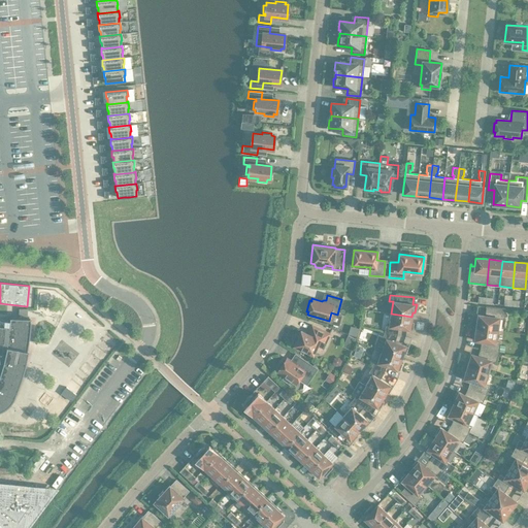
[(476,327),(497,330),(498,319),(503,320),(505,308),(488,307),(487,316),(475,315),(474,321),(477,321),(476,327)]
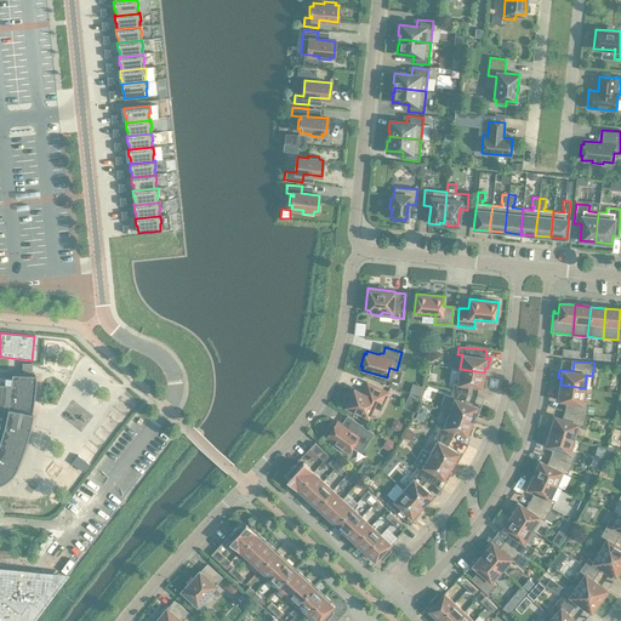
[(22,374),(32,374),(32,371),(32,364),(22,364),(22,374)]
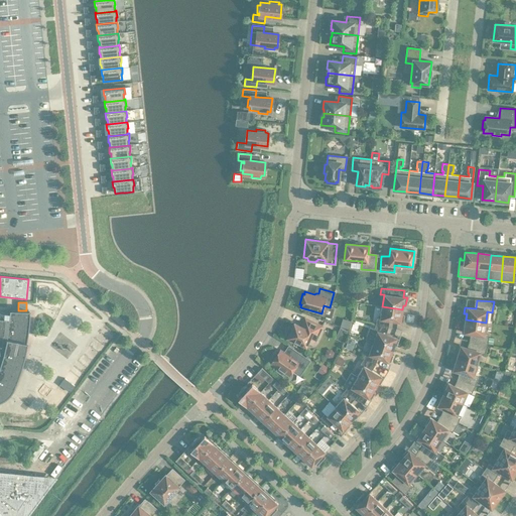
[(402,309),(382,306),(380,318),(377,318),(376,325),(388,328),(389,320),(403,323),(404,314),(402,313),(402,309)]
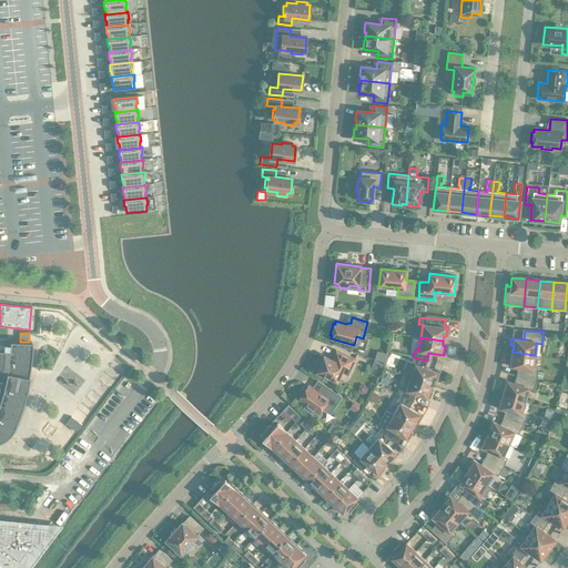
[(13,430),(14,428),(16,426),(18,423),(19,418),(22,411),(24,403),(27,395),(29,387),(31,376),(30,376),(31,367),(32,357),(33,342),(29,342),(20,342),(11,341),(10,351),(0,350),(0,440),(2,439),(4,438),(7,437),(8,436),(9,435),(12,433),(13,430)]
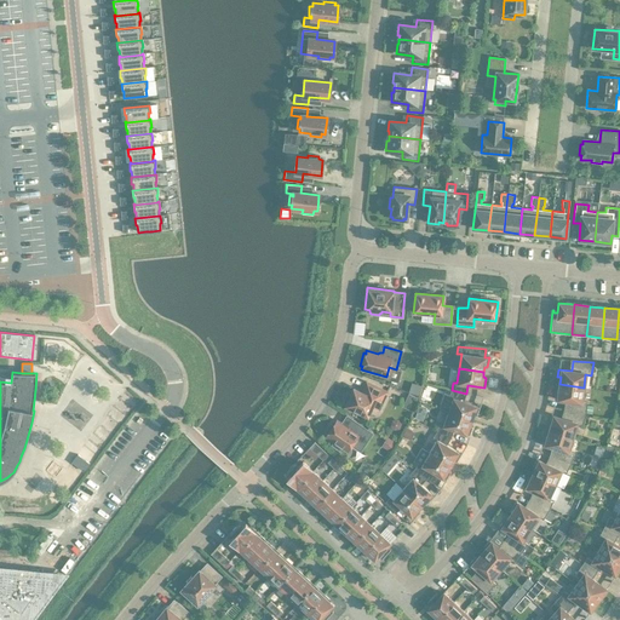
[(346,403),(345,406),(367,415),(372,407),(378,411),(388,391),(366,382),(361,392),(354,389),(350,395),(348,394),(344,402),(346,403)]
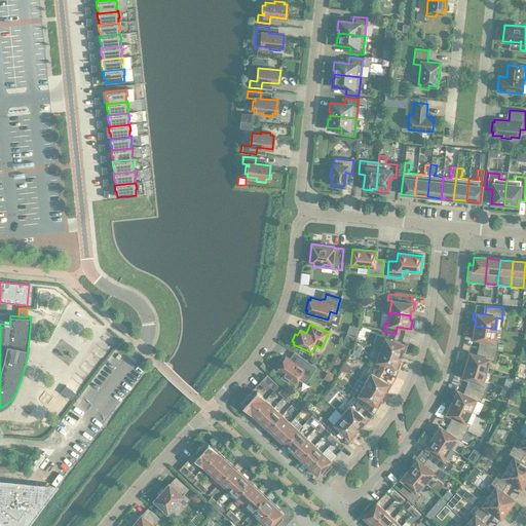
[(359,328),(348,325),(346,333),(355,336),(359,328)]
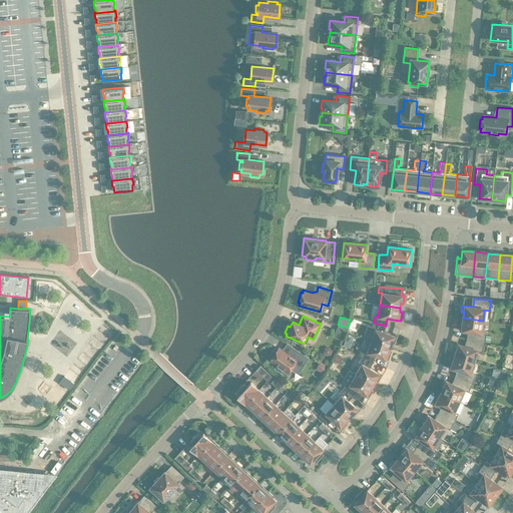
[(468,340),(484,343),(486,334),(481,333),(483,321),(463,318),(462,325),(459,324),(459,330),(469,332),(468,340)]
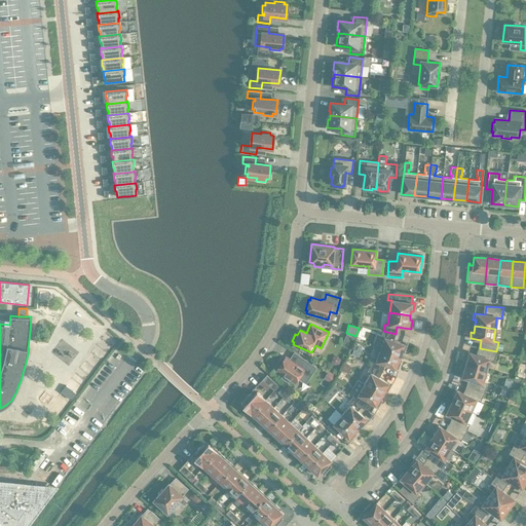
[(396,334),(383,331),(380,337),(384,338),(380,349),(400,357),(402,352),(404,353),(407,345),(392,340),(396,334)]
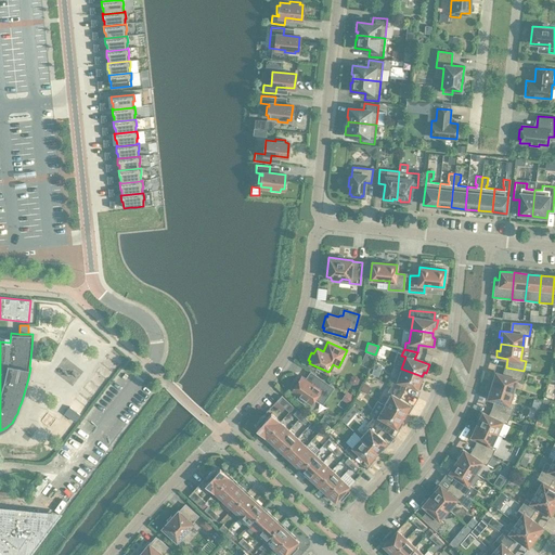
[(365,352),(363,358),(368,360),(364,366),(368,369),(373,357),(365,352)]
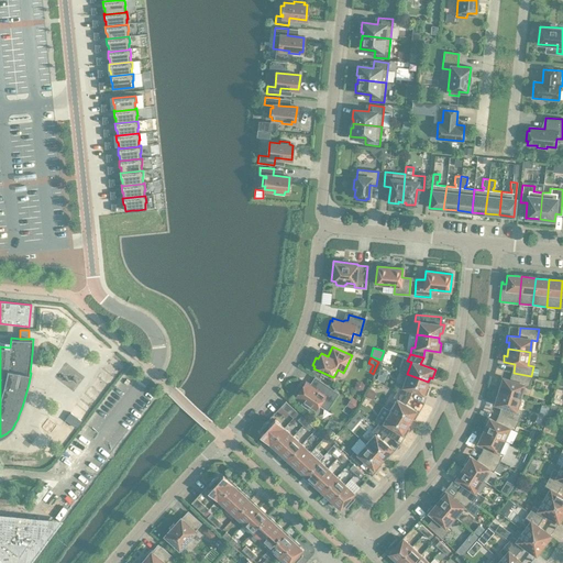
[(498,390),(520,397),(523,385),(528,387),(531,376),(514,373),(511,381),(500,377),(498,384),(500,384),(498,390)]
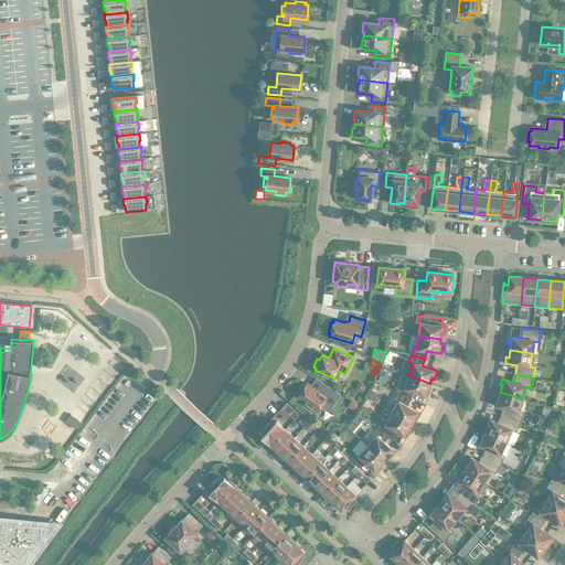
[(429,383),(408,375),(404,388),(400,387),(397,393),(411,400),(413,392),(428,397),(430,388),(428,387),(429,383)]
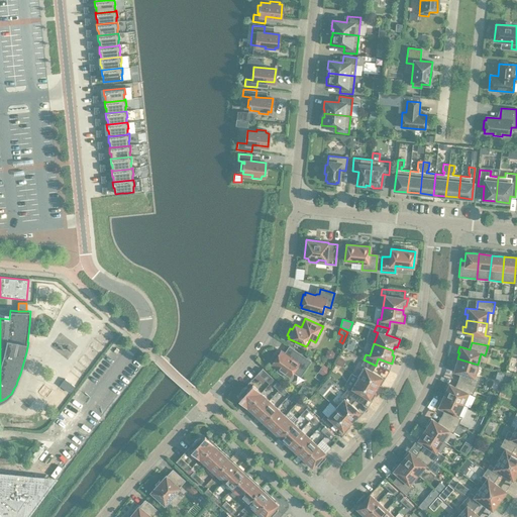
[(290,377),(294,372),(300,376),(310,360),(293,349),(289,354),(287,352),(286,354),(281,350),(279,352),(277,351),(271,360),(273,363),(272,365),(279,369),(277,372),(284,376),(285,373),(290,377)]
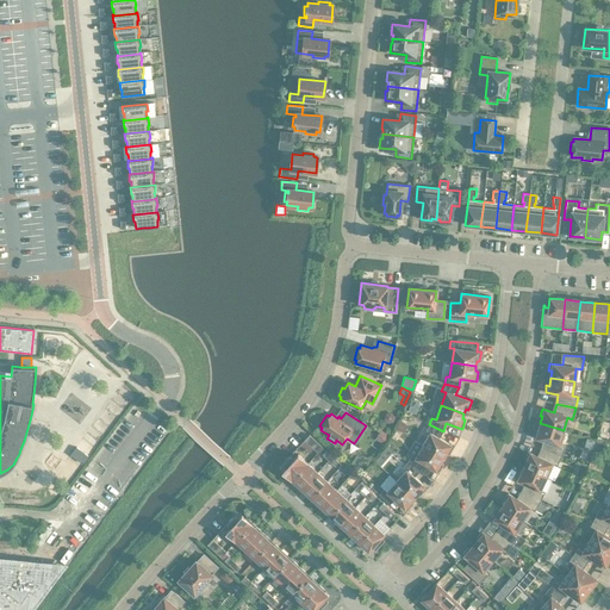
[(542,449),(561,456),(565,446),(559,443),(564,430),(540,423),(537,430),(535,429),(533,436),(546,441),(542,449)]
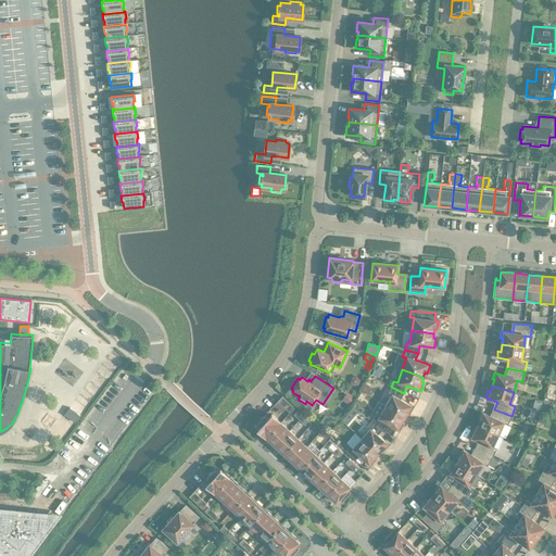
[(339,387),(335,394),(340,399),(345,391),(339,387)]
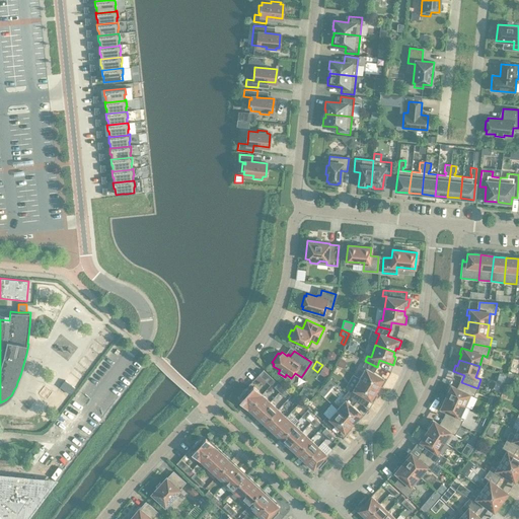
[(365,369),(359,379),(377,389),(379,386),(381,387),(386,380),(373,372),(377,367),(365,361),(362,367),(365,369)]
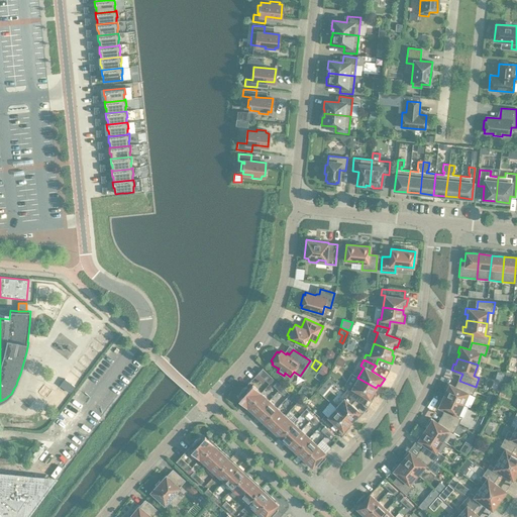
[(324,366),(320,374),(324,377),(329,369),(324,366)]
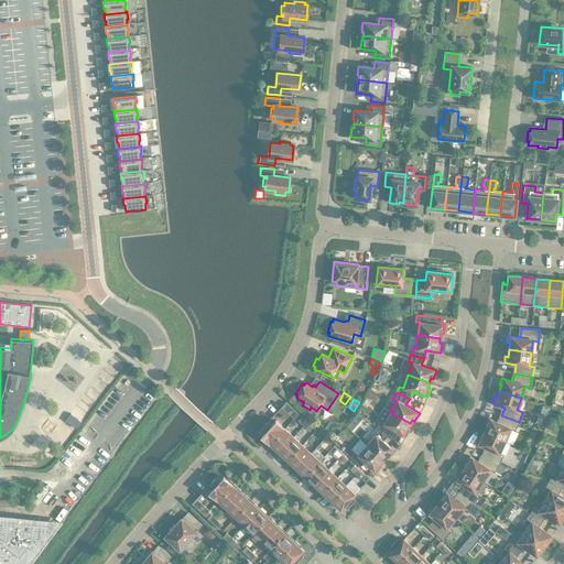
[(299,414),(292,408),(285,402),(281,408),(293,419),(299,414)]
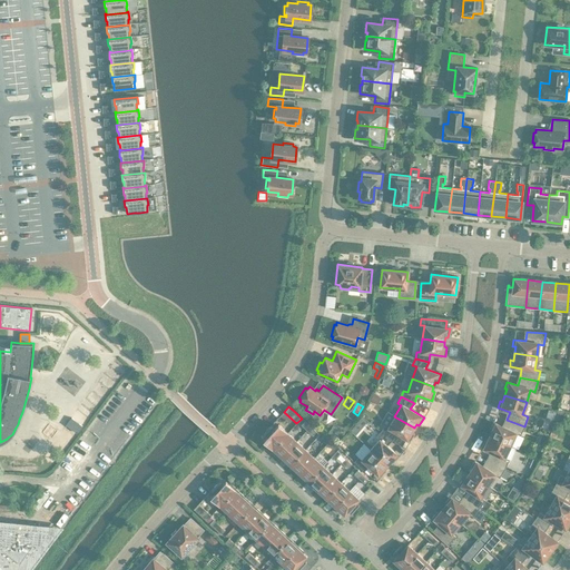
[(414,428),(394,416),(387,428),(384,426),(381,432),(392,440),(396,443),(401,436),(410,441),(414,433),(412,432),(414,428)]
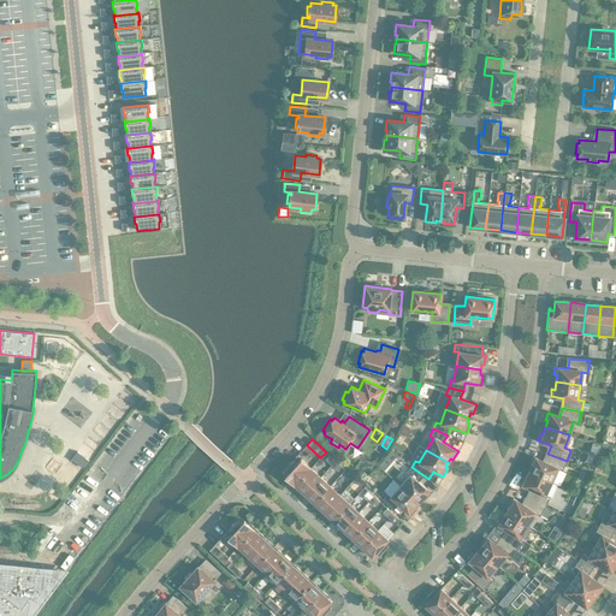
[(77,451),(71,460),(82,468),(88,461),(77,451)]
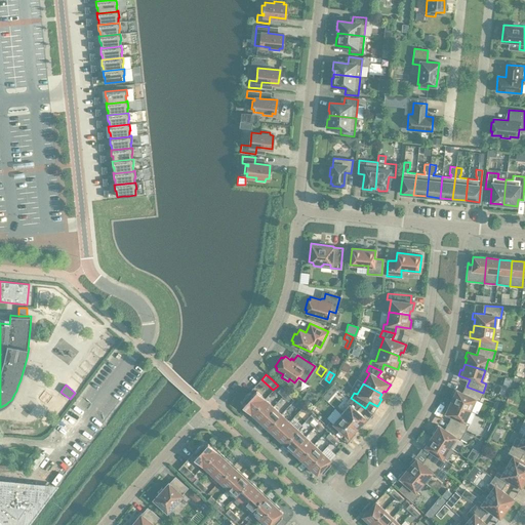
[(450,402),(470,410),(475,399),(479,401),(483,393),(467,387),(463,394),(453,389),(451,395),(453,396),(450,402)]
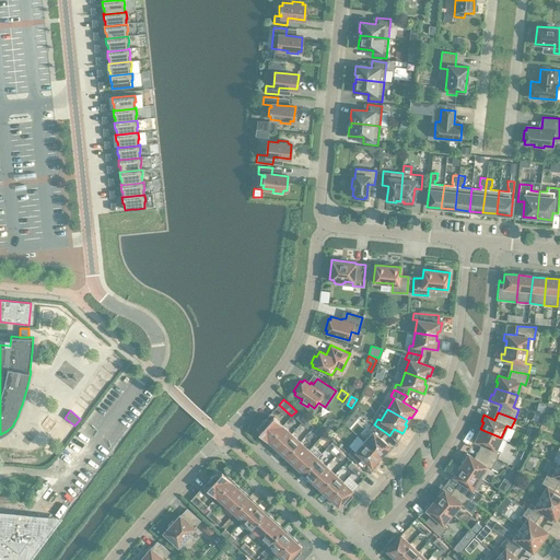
[(301,423),(305,419),(299,413),(295,418),(301,423)]
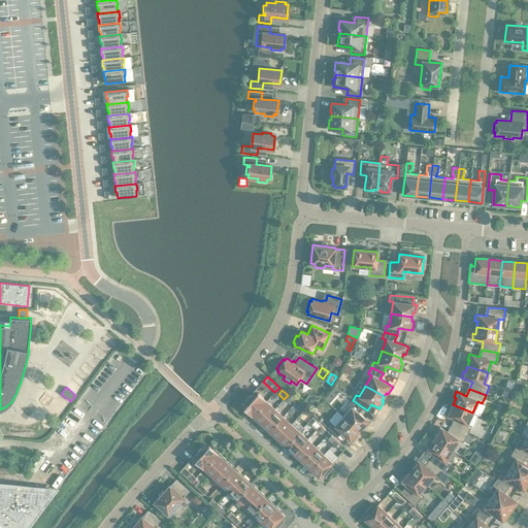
[(253,416),(266,401),(258,393),(254,398),(251,395),(252,395),(251,394),(244,401),(244,402),(248,404),(244,407),(253,416)]
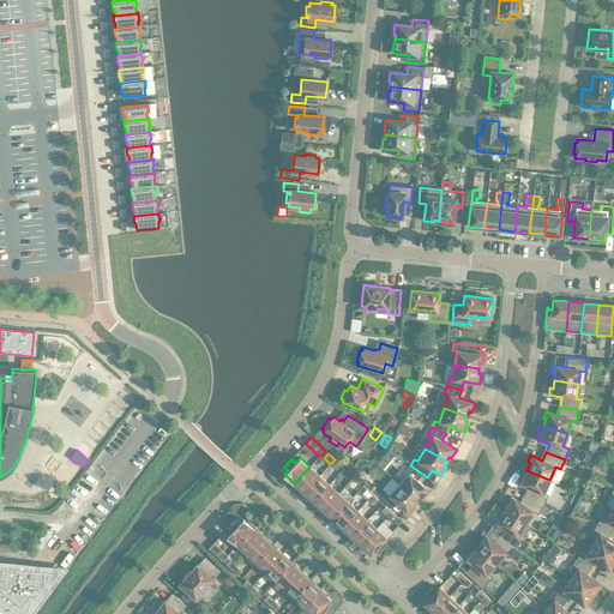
[(381,458),(377,464),(383,469),(387,463),(381,458)]
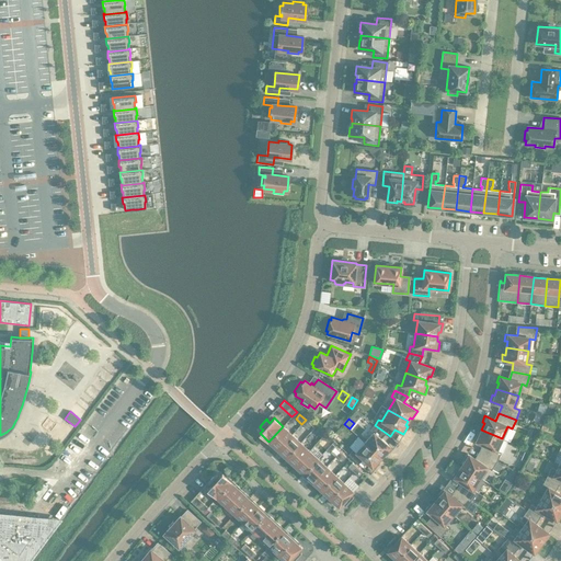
[(301,424),(307,428),(311,425),(306,420),(301,424)]
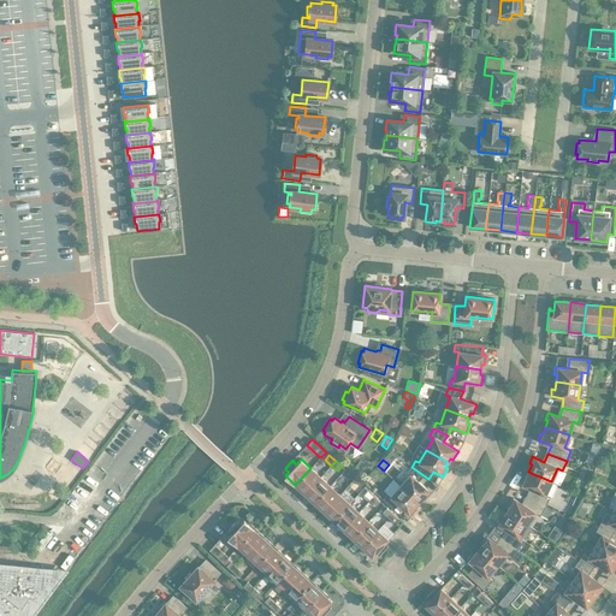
[(418,481),(424,475),(412,467),(407,472),(409,475),(400,486),(419,503),(422,498),(425,501),(431,493),(418,481)]
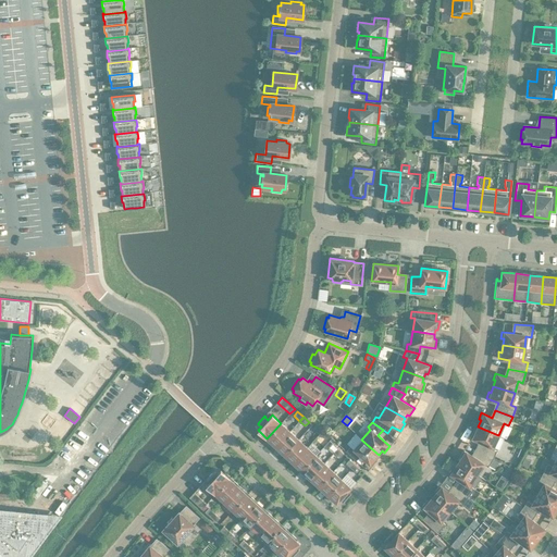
[(274,447),(289,432),(281,423),(267,438),(270,442),(269,443),(274,447)]
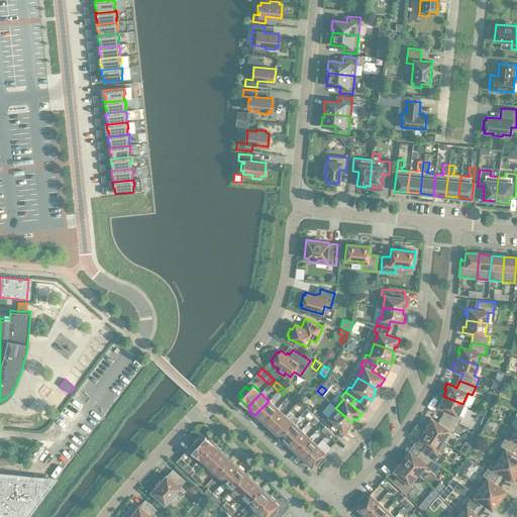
[(291,398),(296,403),(299,399),(294,394),(291,398)]
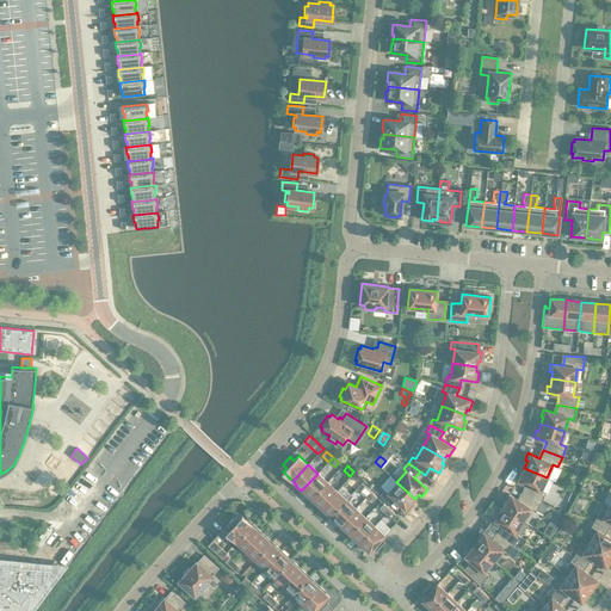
[(528,485),(524,493),(541,503),(545,493),(541,491),(547,477),(524,468),(522,474),(519,473),(516,480),(528,485)]
